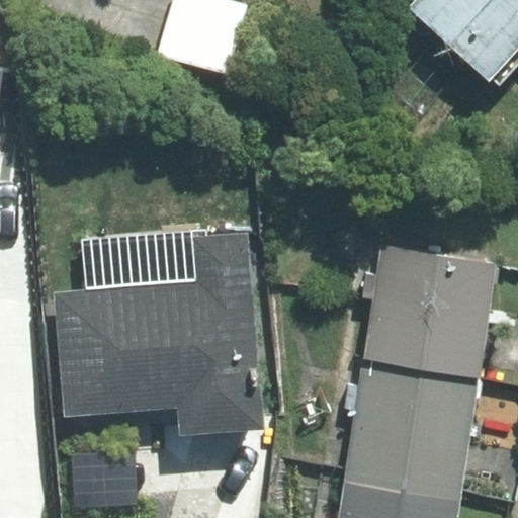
[(230,72),(248,4),(231,0),(172,0),(158,53),(230,72)]
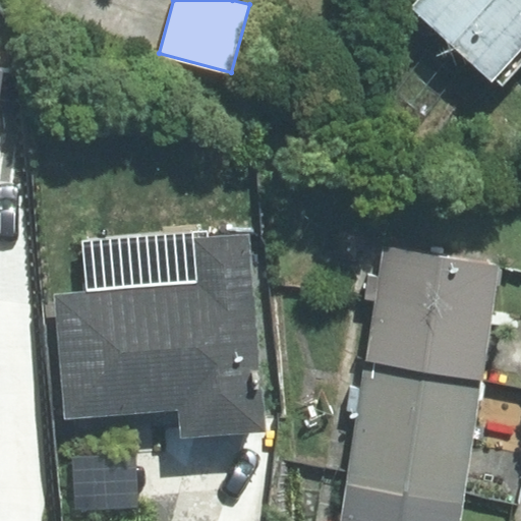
[(520,0),(421,0),(415,7),(491,76),(520,44),(520,0)]
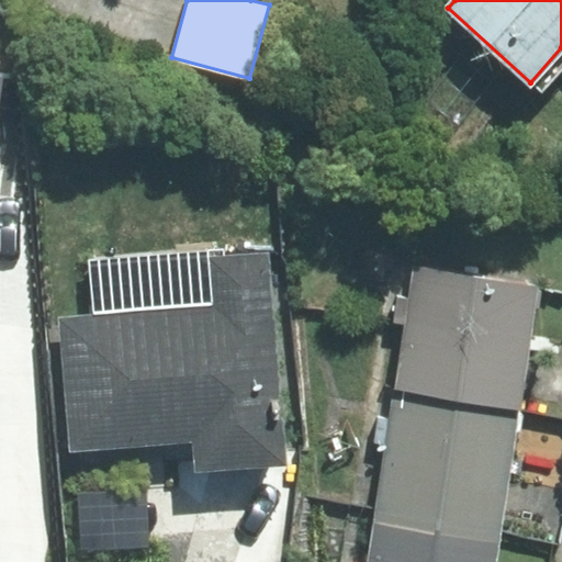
[(199,468),(282,461),(266,255),(209,259),(208,251),(88,261),(92,317),(62,319),(72,449),(197,439),(199,468)]
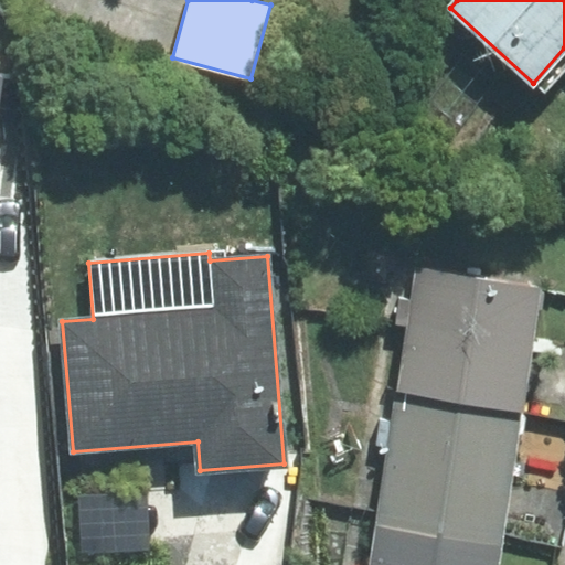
[(416,270),(397,395),(522,415),(542,290),(416,270)]
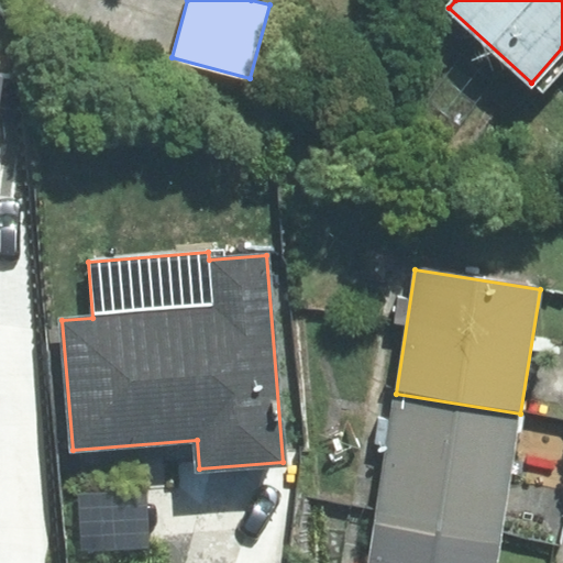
[(374,522),(501,541),(520,414),(396,394),(374,522)]
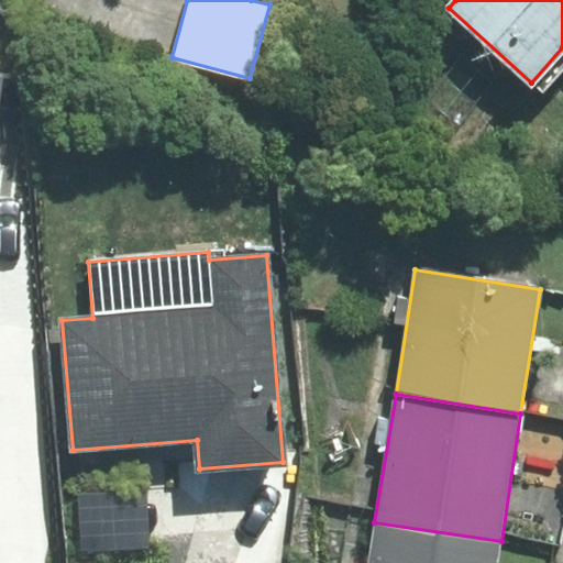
[(147,547),(143,490),(77,495),(80,551),(147,547)]
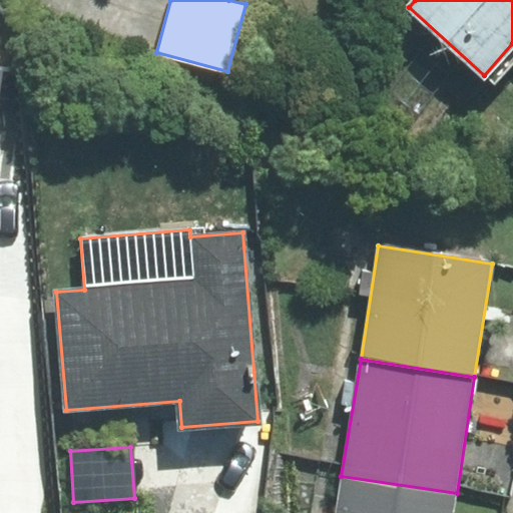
[(453,512),(457,493),(341,476),(335,512),(453,512)]
